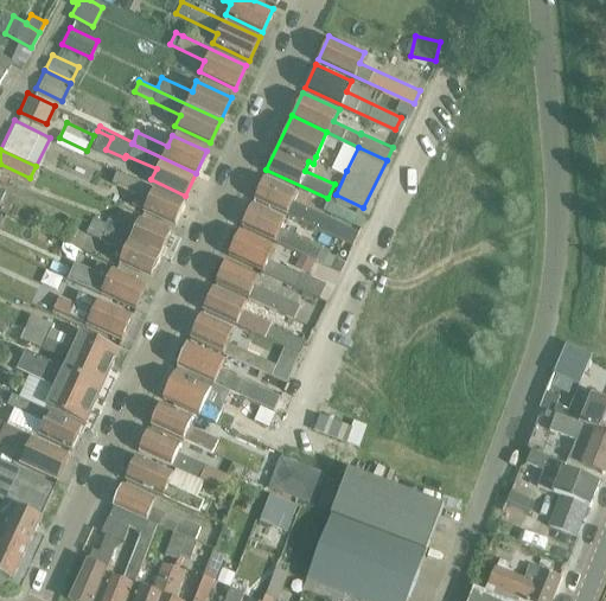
[(129,202),(142,208),(173,222),(183,200),(115,168),(110,179),(134,191),(129,202)]
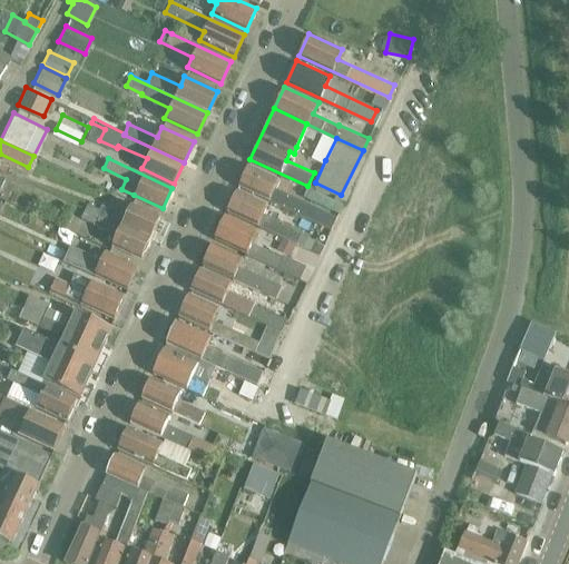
[(238,184),(303,214),(330,227),(336,215),(278,187),(273,187),(277,177),(248,164),(238,184)]
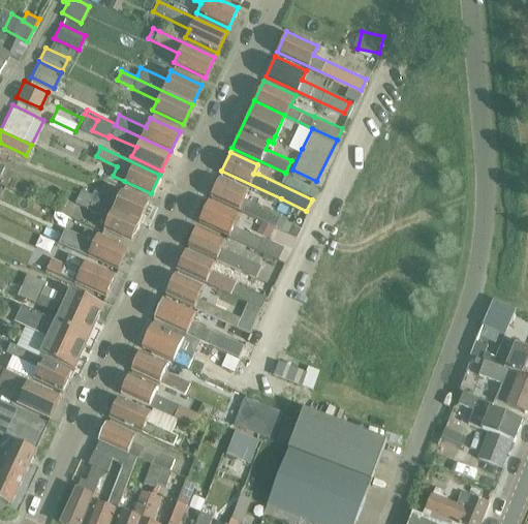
[(219,175),(210,194),(276,225),(281,214),(246,197),(243,197),(247,188),(219,175)]
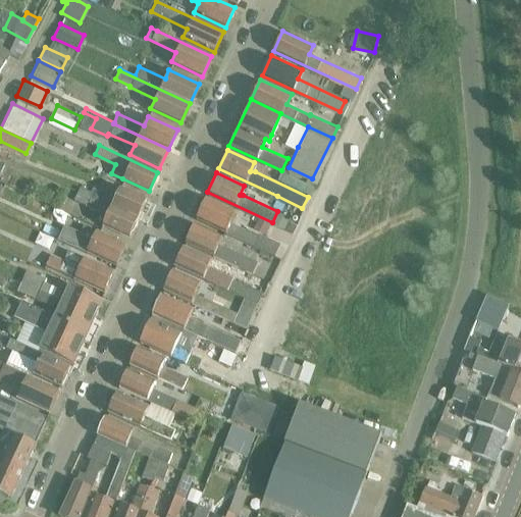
[(87,194),(90,190),(79,185),(72,198),(106,213),(101,222),(128,235),(137,217),(87,194)]
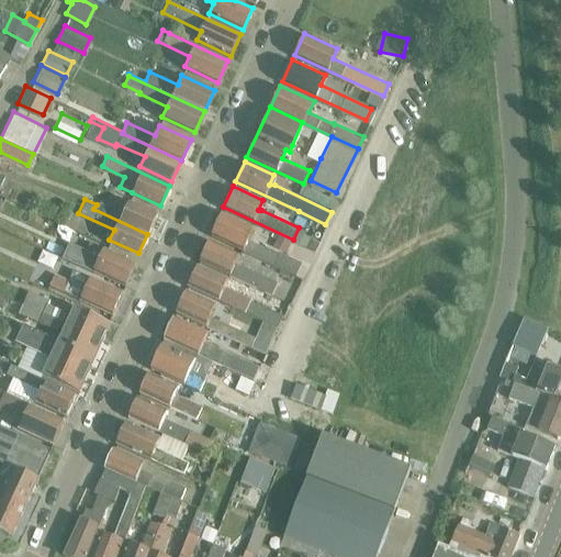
[(98,201),(97,204),(93,209),(147,234),(156,214),(127,201),(122,212),(98,201)]
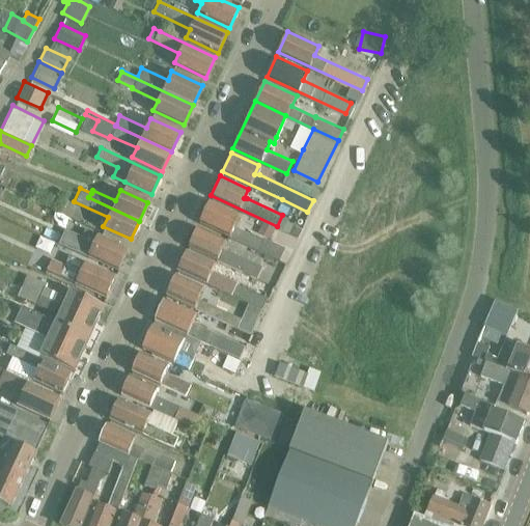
[(227,234),(277,257),(283,245),(262,236),(261,238),(233,225),(239,214),(208,200),(199,220),(228,233),(227,234)]
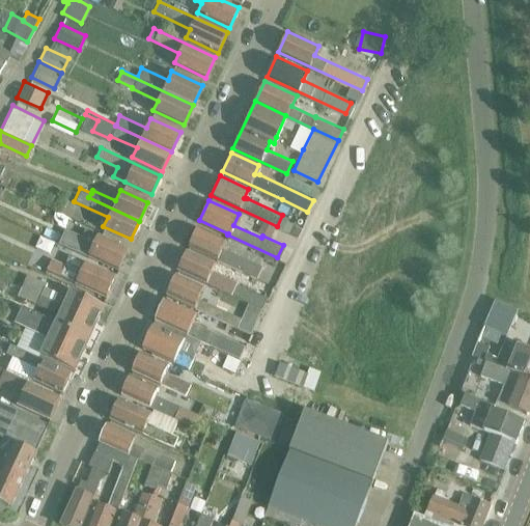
[(188,245),(255,276),(260,265),(224,247),(221,247),(225,238),(197,225),(188,245)]
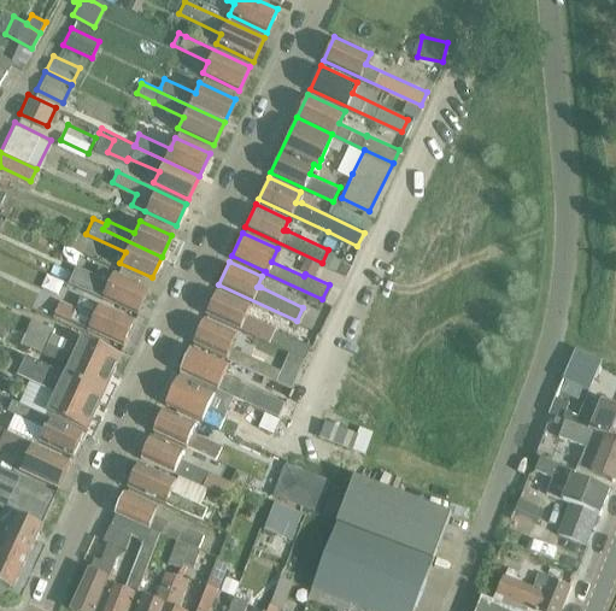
[(72,270),(68,281),(100,297),(101,295),(136,311),(148,287),(99,264),(95,272),(76,263),(72,270)]
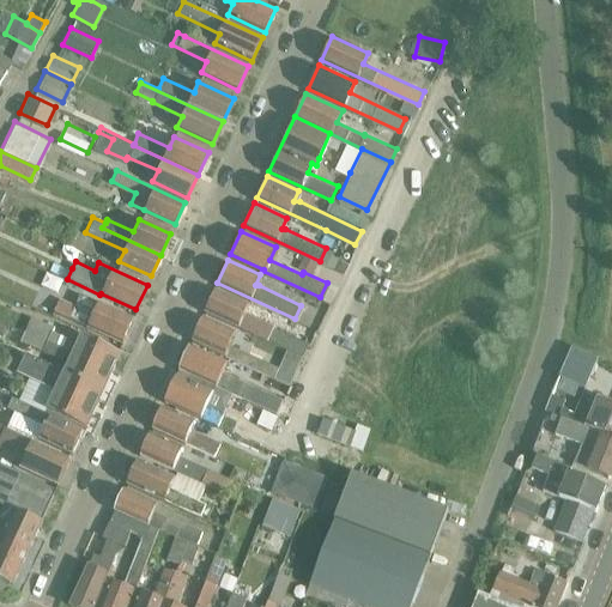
[(214,287),(205,310),(302,354),(308,341),(242,311),(247,302),(214,287)]
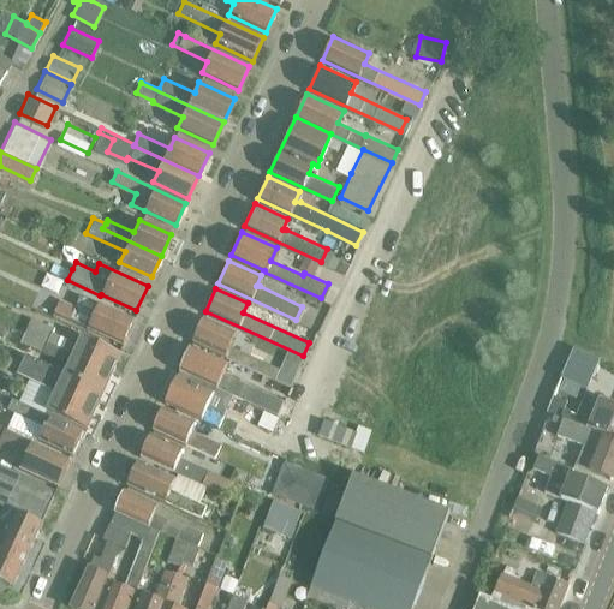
[(73,306),(57,298),(52,310),(121,342),(132,318),(97,302),(79,293),(73,306)]
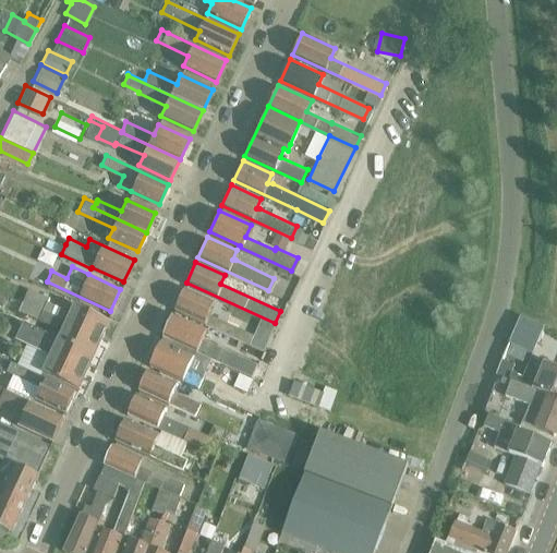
[(22,299),(21,301),(98,336),(107,317),(73,302),(67,315),(61,313),(63,309),(45,301),(46,298),(26,289),(26,290),(13,285),(10,292),(22,299)]
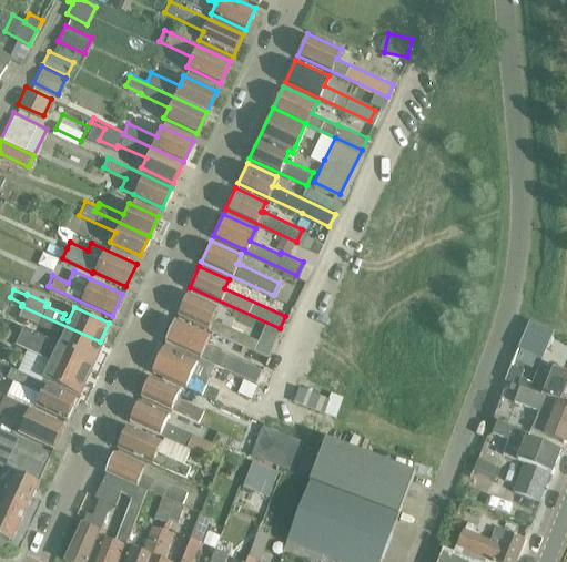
[(178,313),(253,348),(257,338),(211,317),(216,305),(188,292),(178,313)]
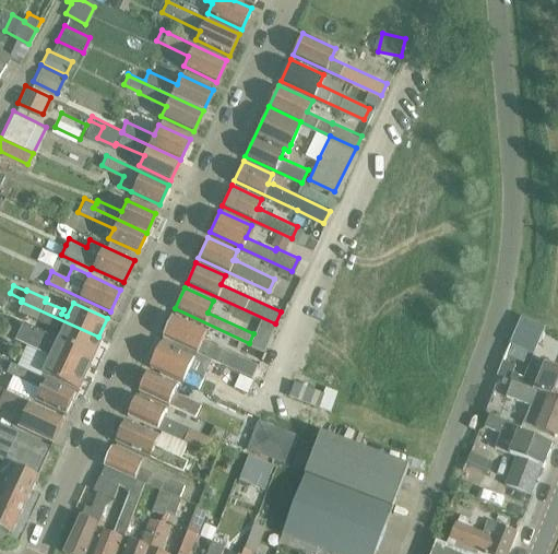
[(62,328),(57,338),(91,353),(98,337),(21,302),(16,311),(55,329),(56,325),(62,328)]
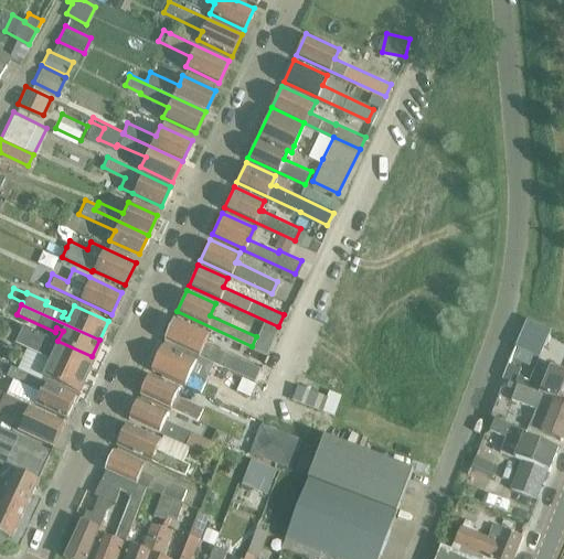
[(165,337),(254,379),(259,368),(203,343),(209,331),(174,315),(165,337)]
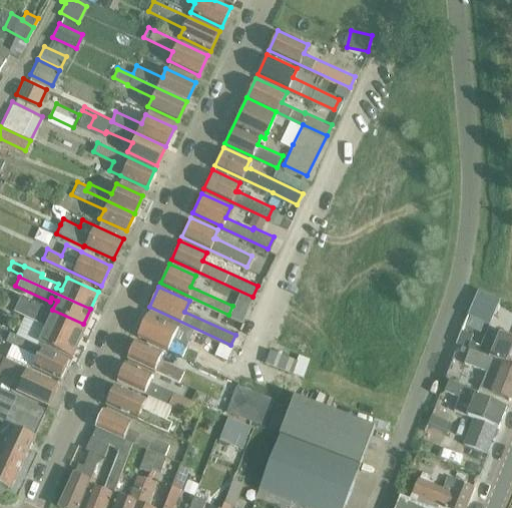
[(16,302),(13,310),(45,325),(42,331),(37,341),(69,355),(76,339),(83,324),(52,310),(20,294),(16,302)]
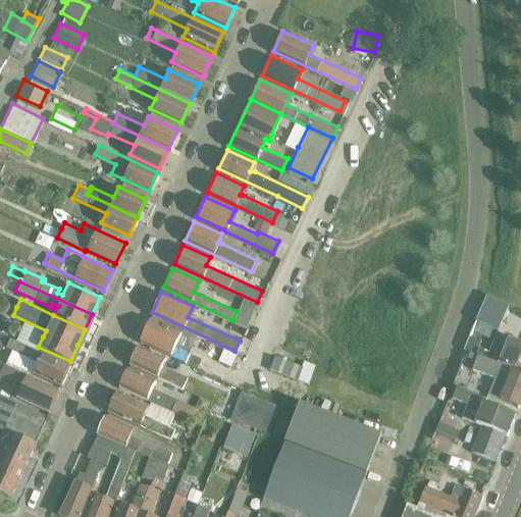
[(474,318),(497,326),(502,316),(479,307),(474,318)]
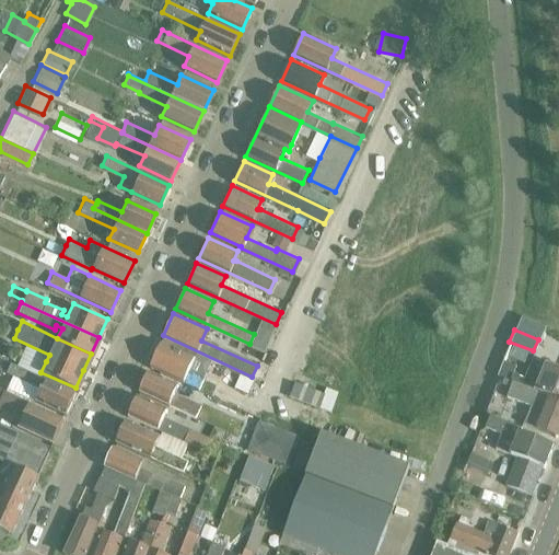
[(161,340),(150,365),(199,388),(204,377),(187,369),(194,356),(161,340)]
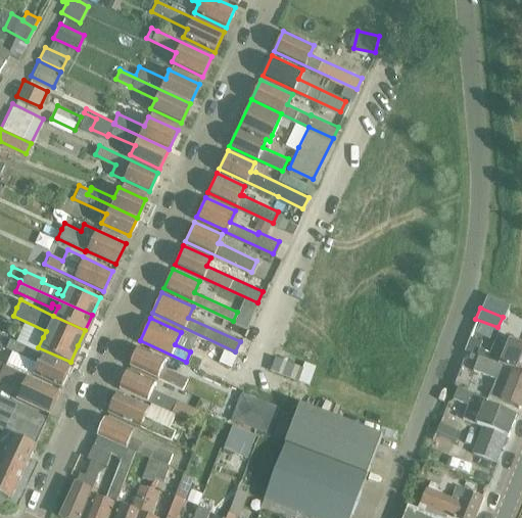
[(464,347),(478,354),(521,371),(521,340),(511,336),(508,343),(494,337),(488,351),(477,346),(480,339),(470,334),(464,347)]
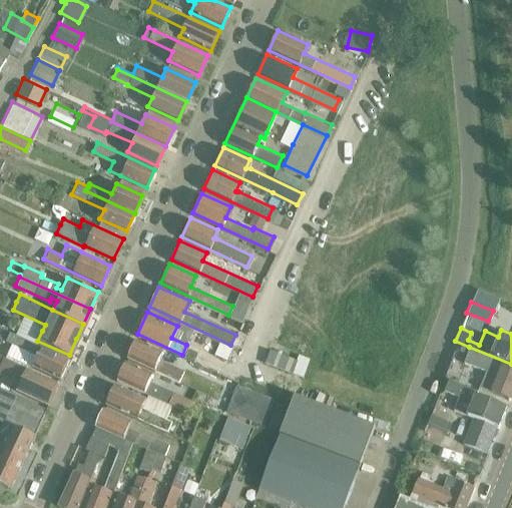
[(31,367),(58,379),(67,359),(36,345),(35,345),(9,333),(5,342),(35,357),(31,367)]
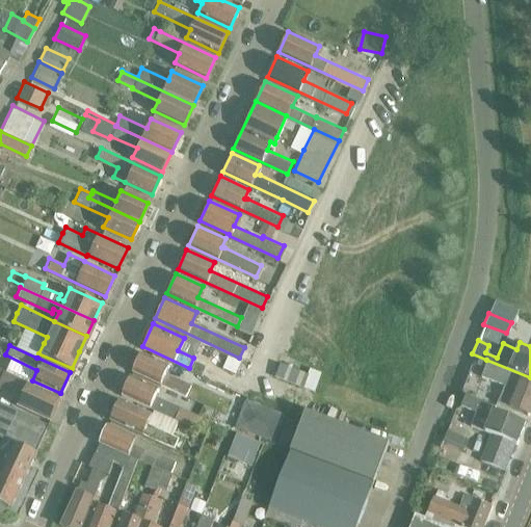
[(131,370),(184,394),(189,383),(164,371),(168,364),(140,350),(131,370)]
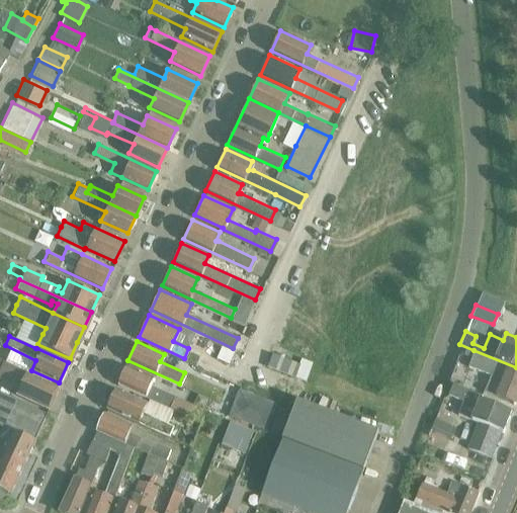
[(516,392),(516,367),(474,350),(467,364),(490,372),(484,389),(513,401),(516,392)]
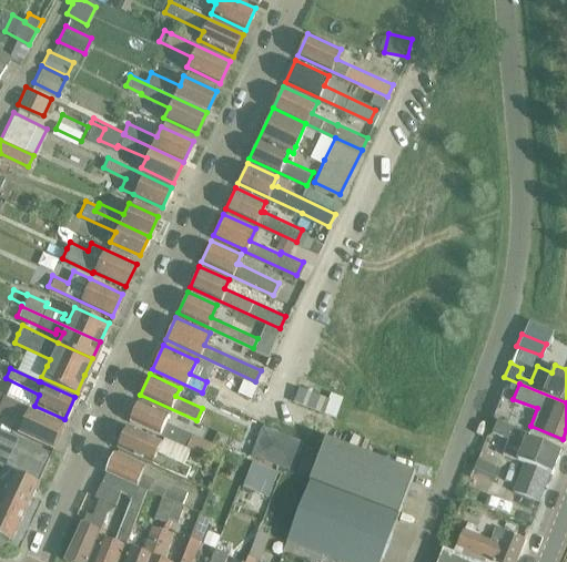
[(323,411),(324,410),(335,414),(342,394),(332,389),(328,398),(297,386),(293,399),(323,411)]
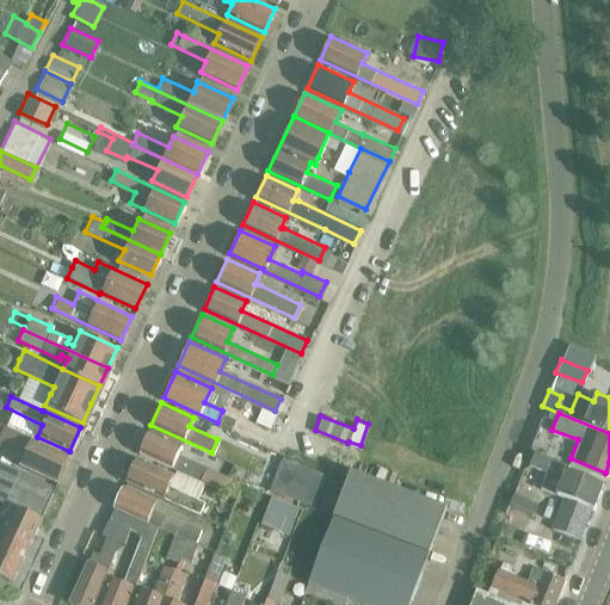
[(67,456),(14,432),(1,426),(0,430),(0,438),(25,450),(19,463),(24,465),(55,480),(67,456)]
